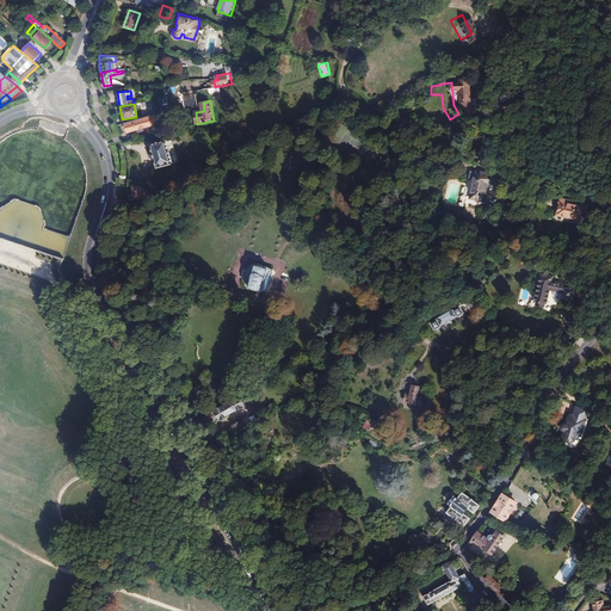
[(142,121),(127,124),(129,131),(136,130),(136,134),(148,130),(147,127),(158,124),(156,117),(144,119),(142,121)]
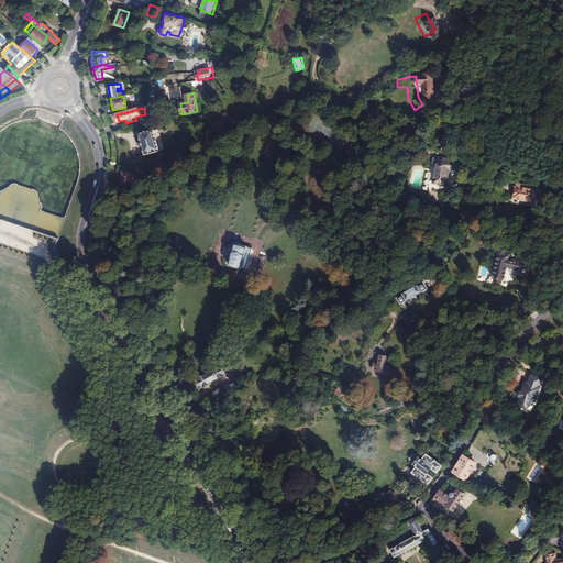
[(159,129),(155,130),(159,150),(164,148),(159,129)]
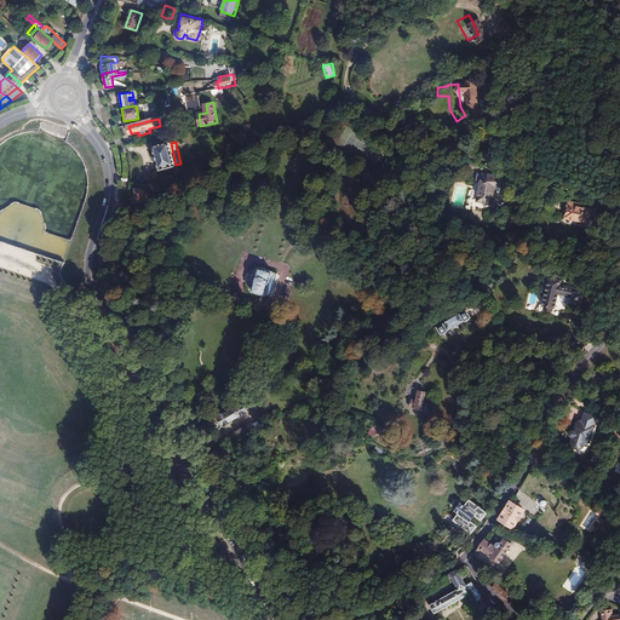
[(176,165),(171,143),(154,148),(154,150),(153,151),(154,154),(155,155),(156,156),(156,160),(158,162),(156,165),(156,167),(159,167),(160,170),(176,165)]
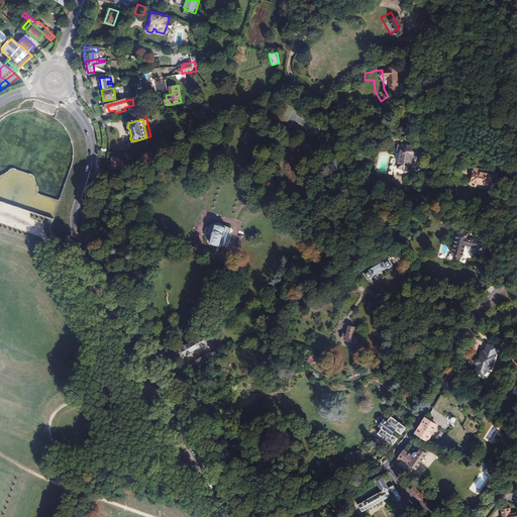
[(423,148),(403,144),(398,168),(409,170),(413,154),(421,157),(423,148)]
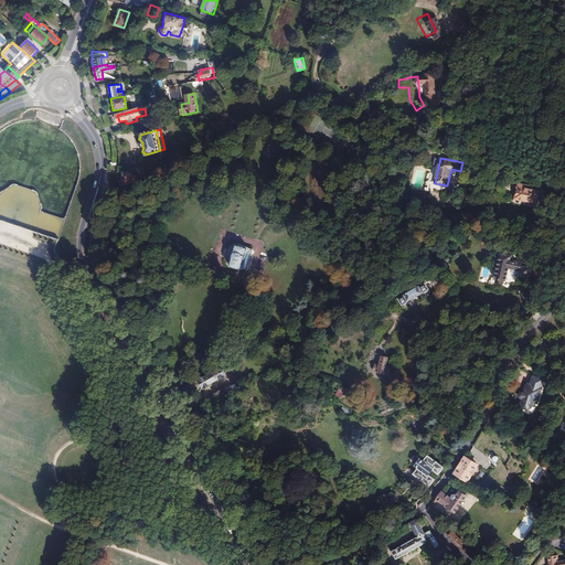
[(124,172),(120,185),(127,184),(131,183),(136,181),(138,177),(131,176),(131,174),(124,172)]
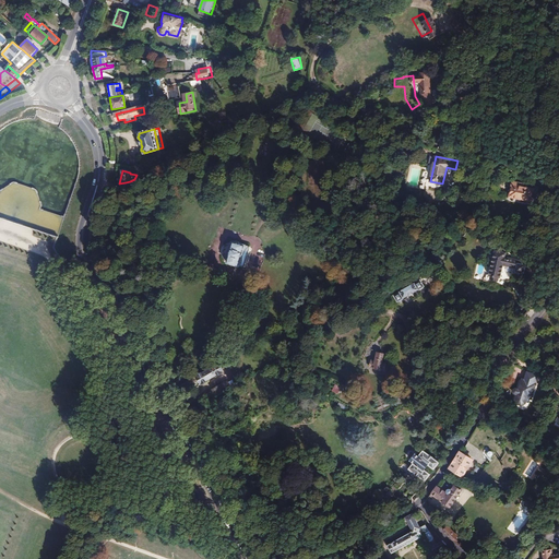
[(512,182),(510,197),(523,200),(522,202),(533,204),(536,191),(523,188),(523,185),(512,182)]
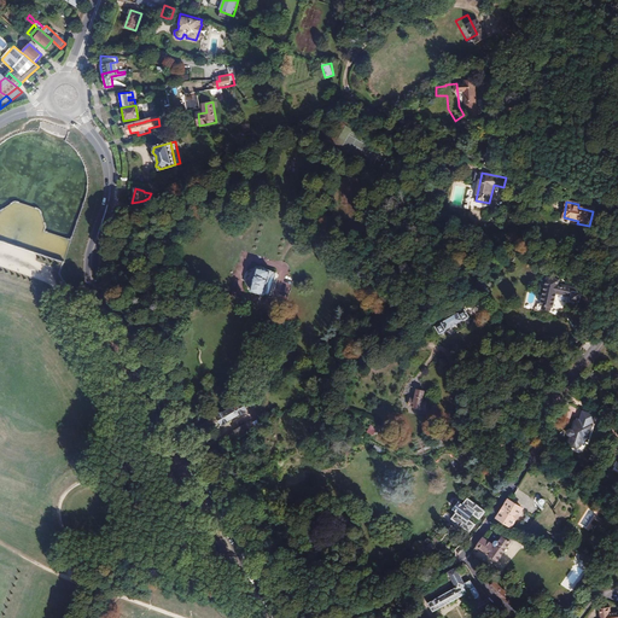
[(272,270),(260,267),(258,274),(257,274),(256,275),(255,275),(254,277),(252,278),(252,279),(252,280),(254,281),(255,283),(252,291),(264,295),(272,270)]
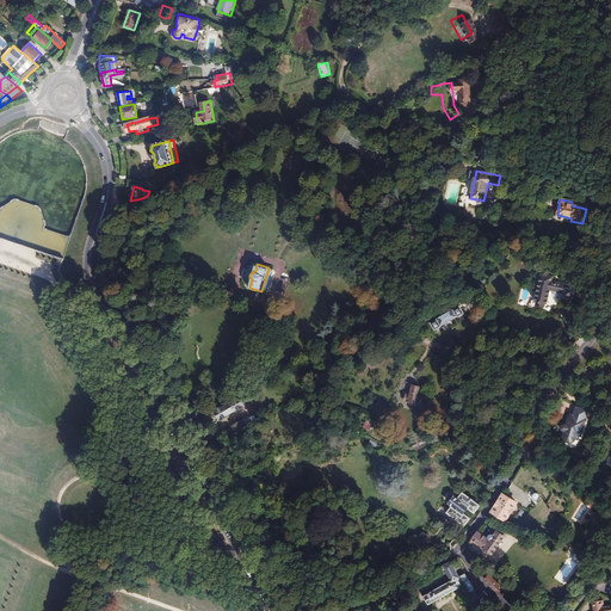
[(554,277),(541,273),(535,302),(537,302),(544,307),(544,303),(548,304),(550,290),(565,294),(565,297),(573,298),(575,290),(574,290),(575,287),(553,281),(554,277)]
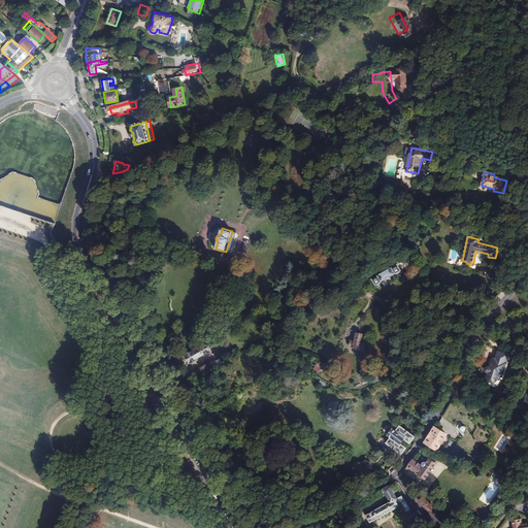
[(399,273),(402,270),(398,264),(372,278),(376,285),(383,283),(383,282),(398,272),(399,273)]
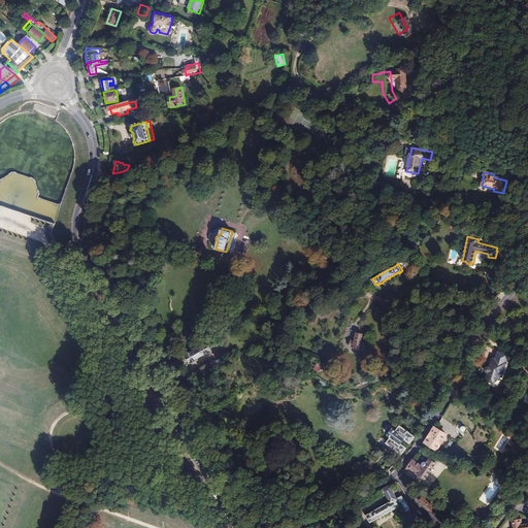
[(364,334),(358,333),(356,340),(353,339),(351,345),(355,347),(355,348),(360,349),(360,348),(364,349),(365,342),(362,341),(364,334)]
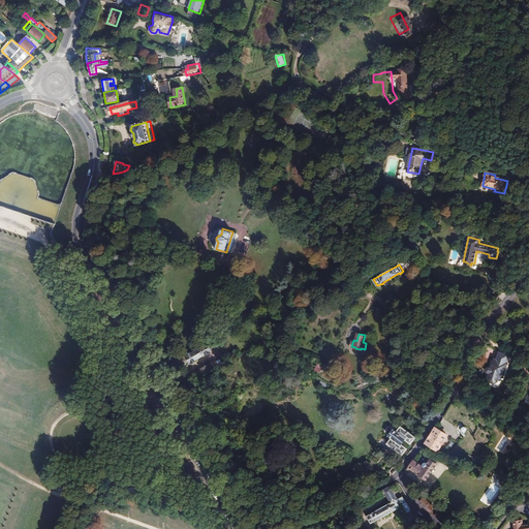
[(187,356),(186,358),(190,364),(191,364),(192,364),(197,361),(205,355),(206,356),(211,353),(210,352),(211,351),(208,345),(207,346),(206,345),(200,348),(201,349),(193,353),(192,353),(187,356)]
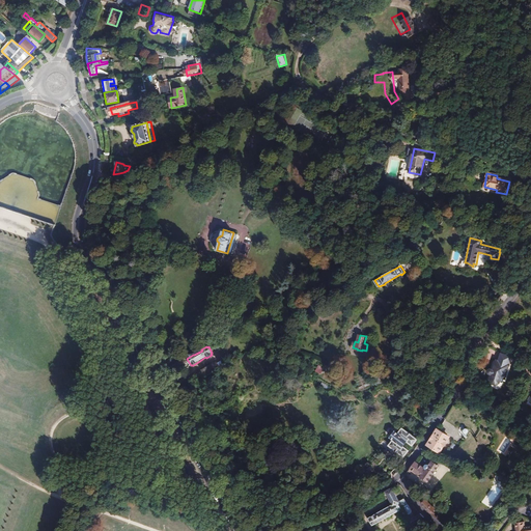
[(509,364),(496,360),(493,369),(490,369),(488,370),(487,372),(488,374),(491,375),(490,381),(492,384),(496,386),(499,384),(501,379),(505,380),(509,364)]
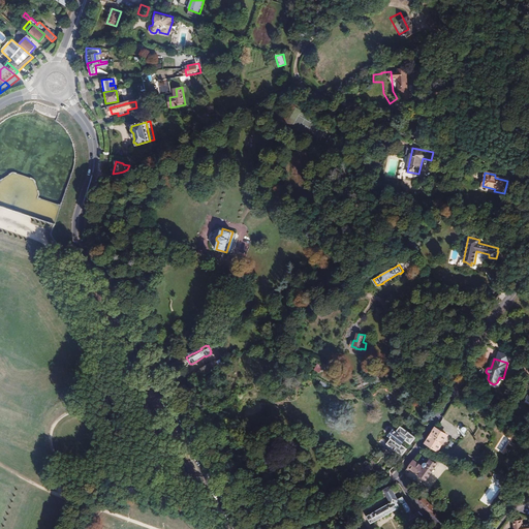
[(199,377),(199,378),(201,377),(218,367),(215,362),(210,365),(211,366),(203,370),(203,369),(196,372),(197,373),(196,374),(195,375),(195,376),(195,377),(196,377),(197,377),(198,377),(199,377)]
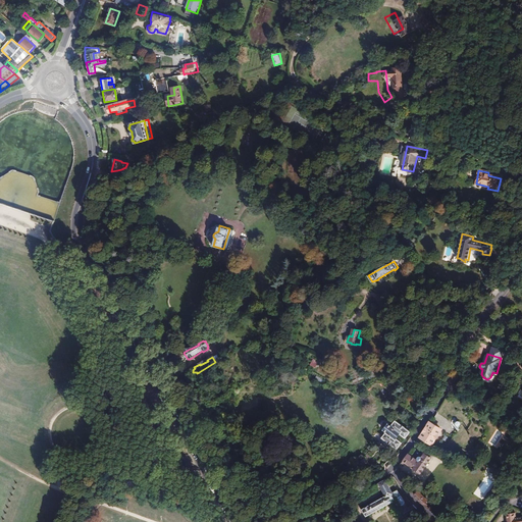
[(313,360),(310,365),(315,369),(319,364),(313,360)]
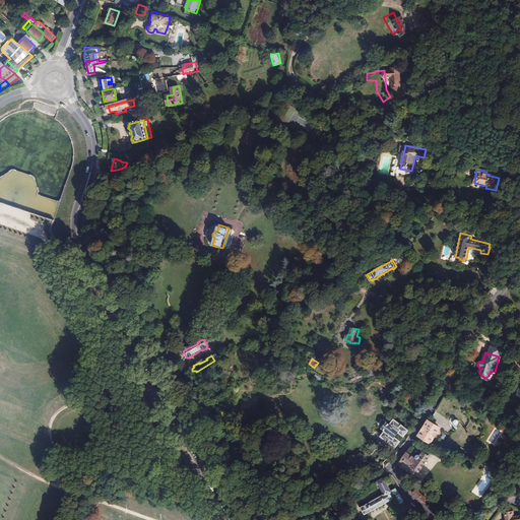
[(379,434),(387,440),(396,447),(397,447),(401,442),(395,437),(399,432),(405,436),(409,431),(394,419),(390,425),(387,423),(379,434)]
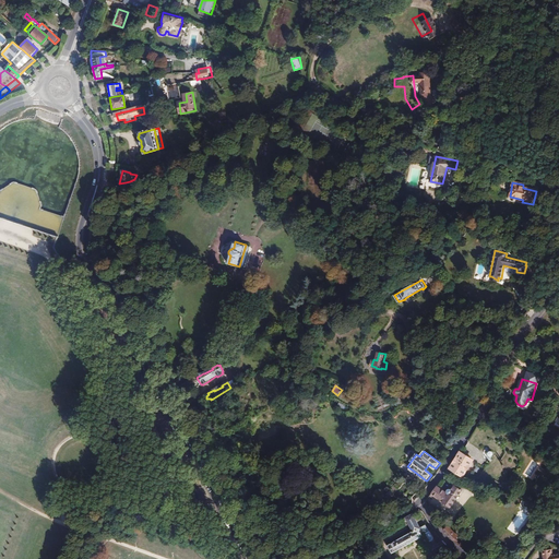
[(474,460),(461,452),(451,467),(464,475),(474,460)]
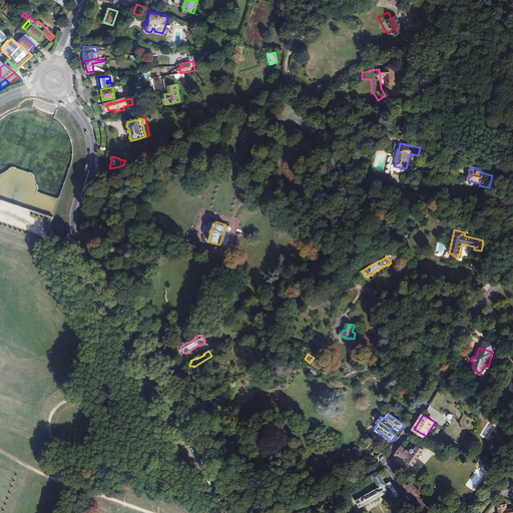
[(487,423),(481,437),(490,441),(491,438),(489,437),(494,425),(487,423)]
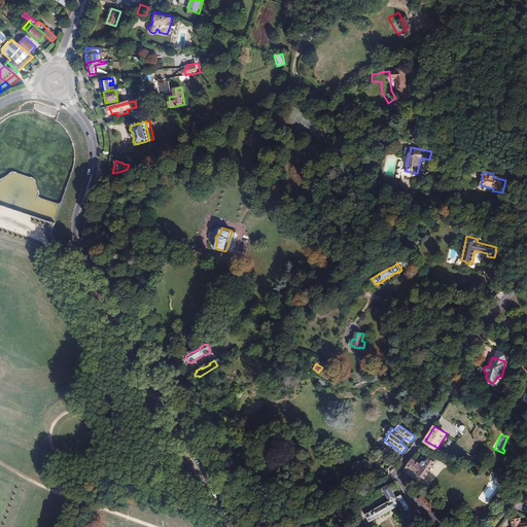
[(401,453),(392,446),(390,448),(399,456),(401,453)]
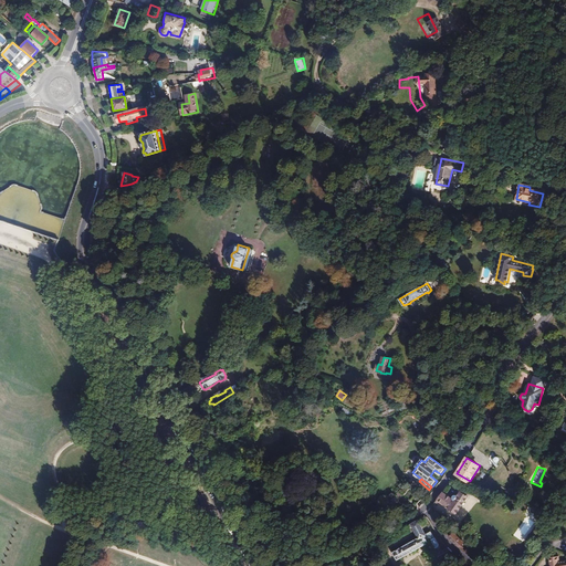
[(453,499),(452,499),(442,492),(433,504),(436,505),(439,502),(448,509),(448,507),(456,513),(468,496),(460,491),(457,496),(457,495),(456,495),(454,496),(453,496),(453,499)]
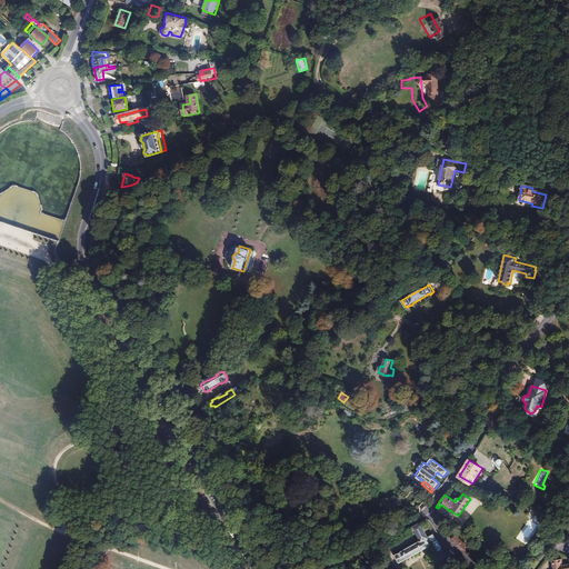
[(441,548),(437,540),(437,541),(432,535),(428,537),(420,523),(413,527),(421,540),(395,556),(399,563),(428,547),(428,546),(431,545),(442,562),(453,556),(450,550),(443,553),(440,548),(441,548)]
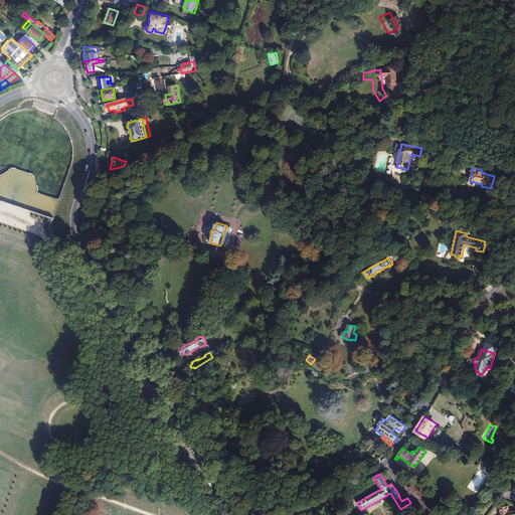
[(412,485),(408,489),(416,497),(420,494),(412,485)]
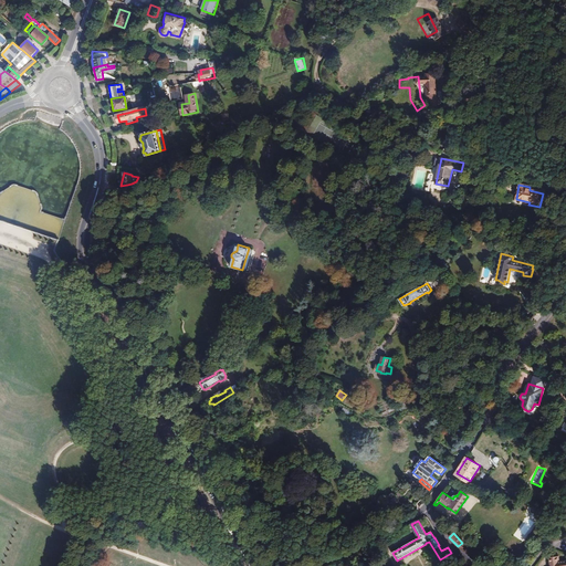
[(558,556),(549,557),(549,565),(565,565),(565,561),(559,562),(558,556)]
